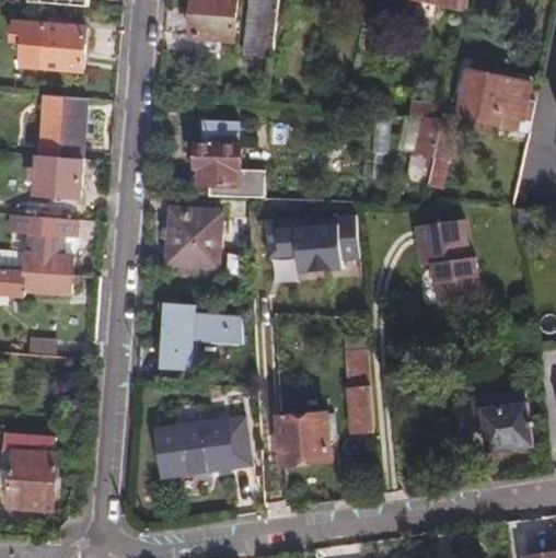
[(193,0),(192,31),(234,34),(235,0),(193,0)]
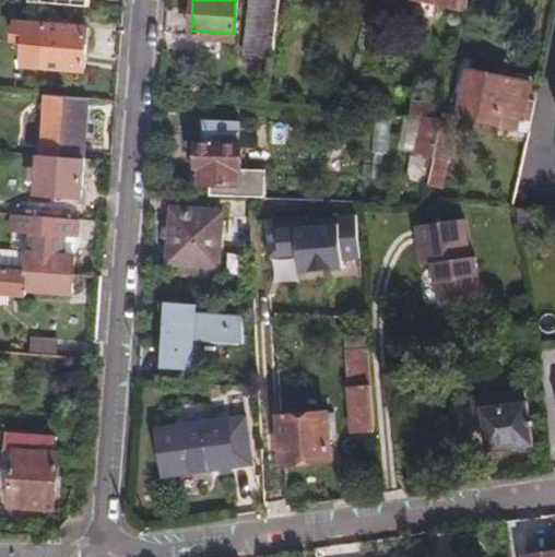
[(270,59),(275,0),(248,0),(243,57),(270,59)]
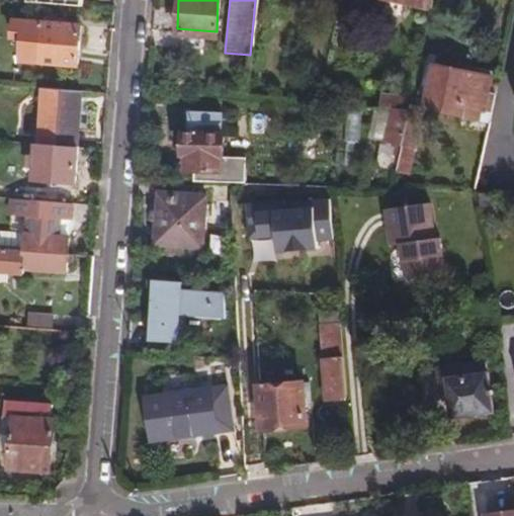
[(391,0),(431,9),(433,0),(391,0)]
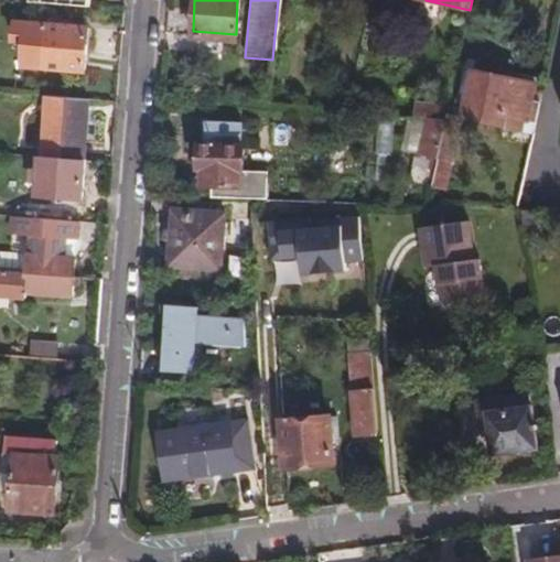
[(22,65),(85,68),(87,25),(14,21),(13,40),(23,40),(22,65)]
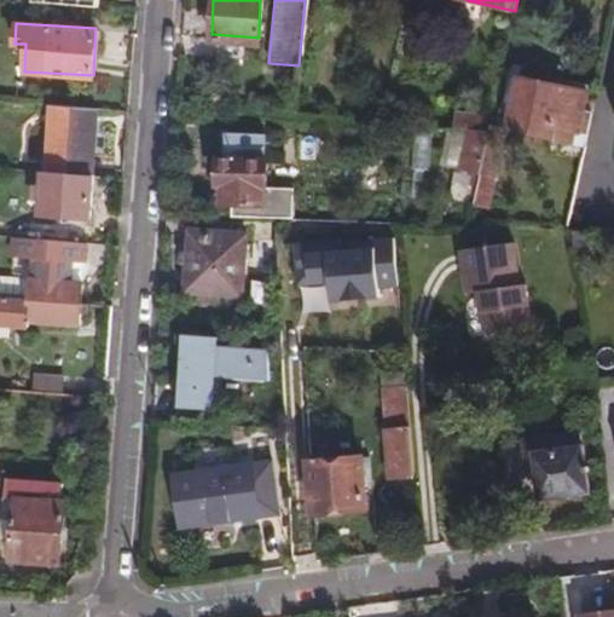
[(588,133),(595,99),(586,97),(588,91),(517,76),(507,128),(551,138),(554,126),(588,133)]
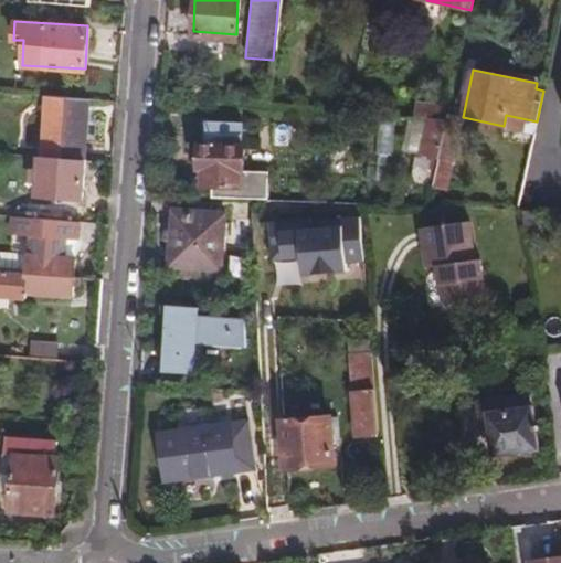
[(83,160),(88,98),(46,95),(41,156),(83,160)]
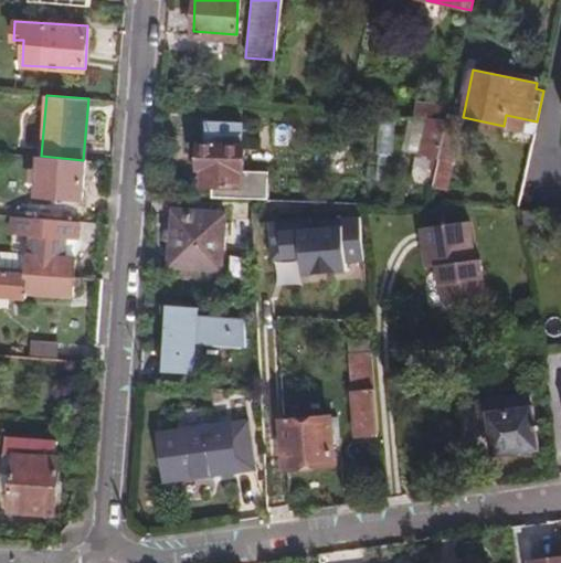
[(358,97),(358,110),(410,115),(411,102),(358,97)]
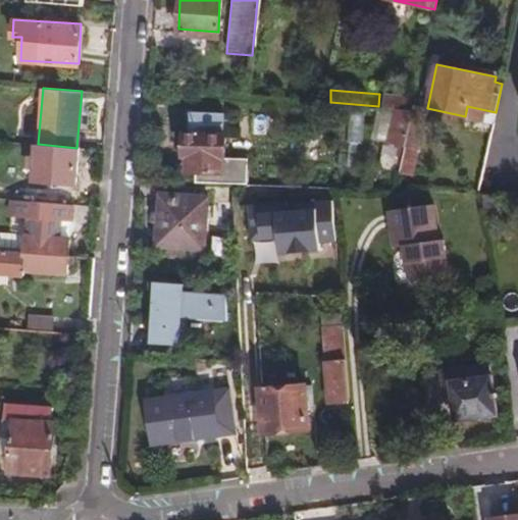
[(412,104),(413,96),(379,94),(378,106),(393,107),(411,108),(412,104)]
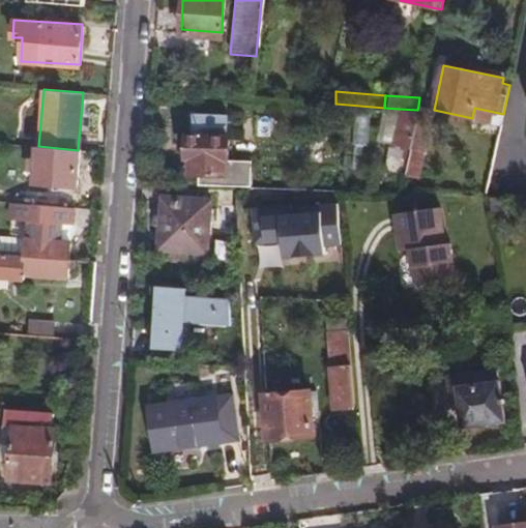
[(428,125),(434,110),(418,106),(417,110),(414,122),(428,125)]
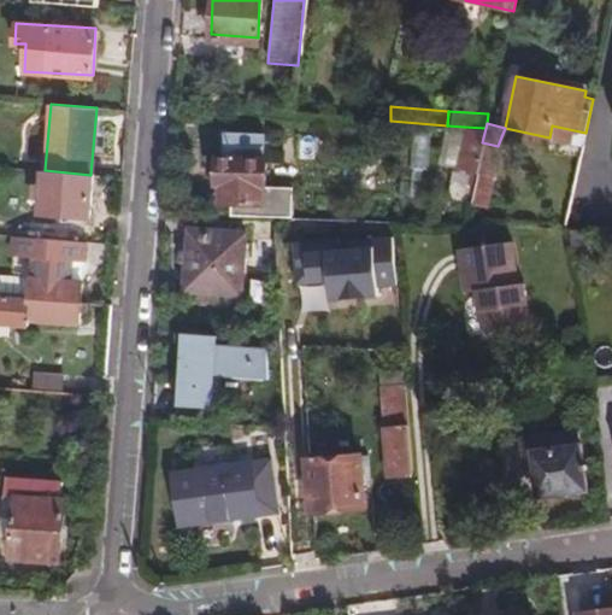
[(549,138),(582,146),(586,133),(552,126),(549,138)]
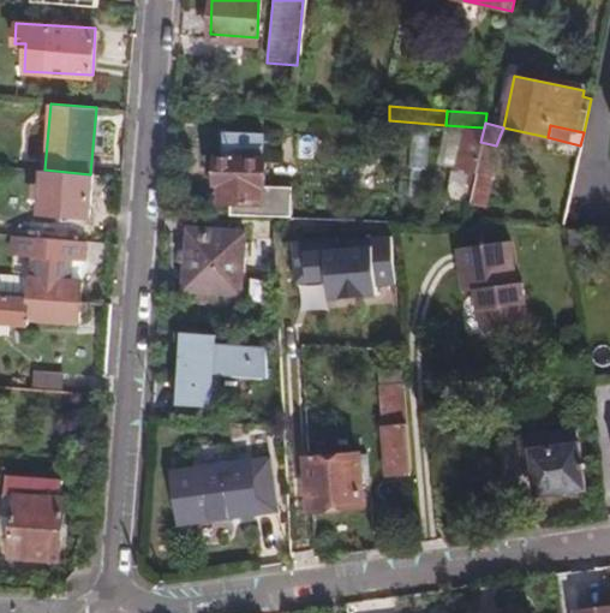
[(474,171),(480,142),(484,128),(462,126),(454,165),(474,171)]
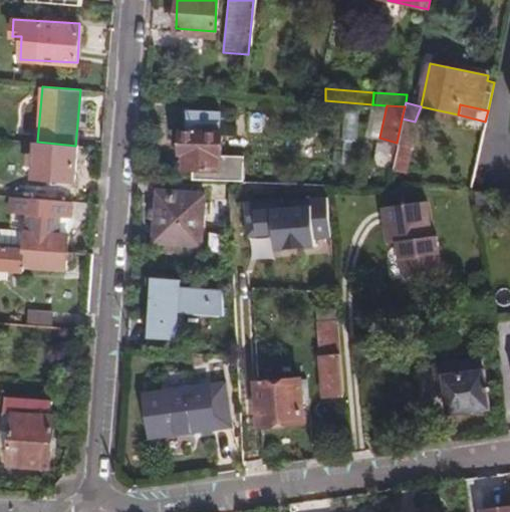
[(192,169),(192,180),(225,181),(242,182),(243,155),(220,154),(221,133),(218,133),(219,111),(186,110),(185,132),(180,132),(179,153),(185,153),(184,169),(192,169)]
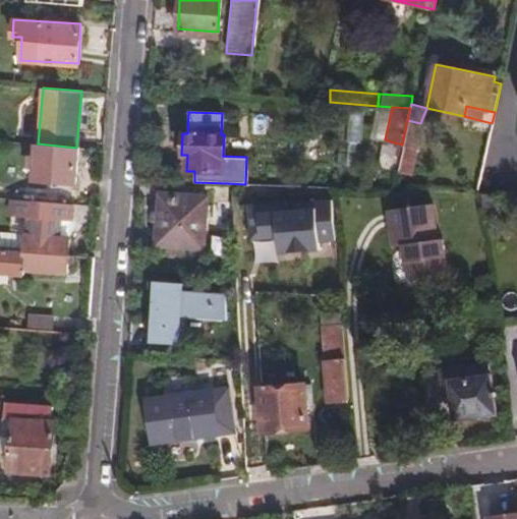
[(414,149),(420,123),(407,120),(402,145),(402,146),(414,149)]
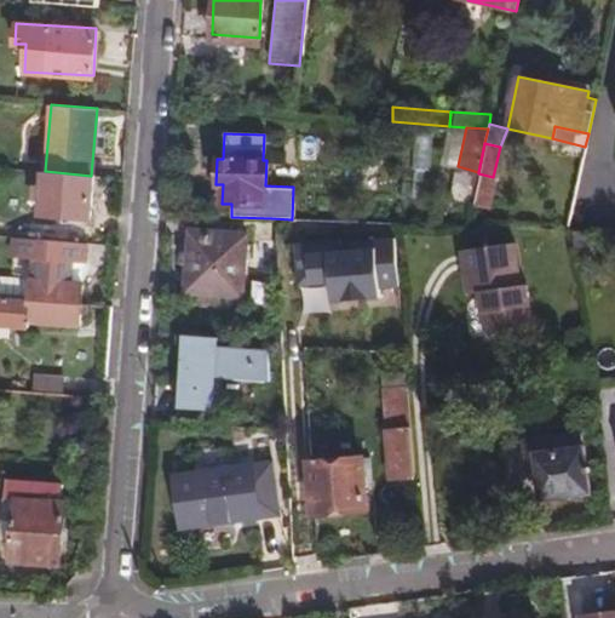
[(88,215),(91,176),(45,171),(44,184),(35,183),(35,193),(41,193),(40,211),(88,215)]
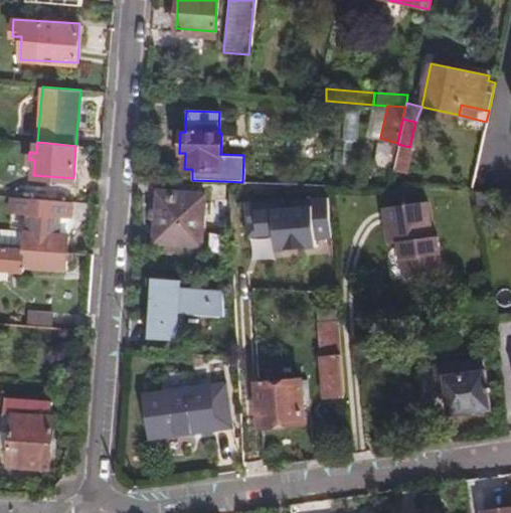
[(397,144),(391,170),(402,172),(409,147),(397,144)]
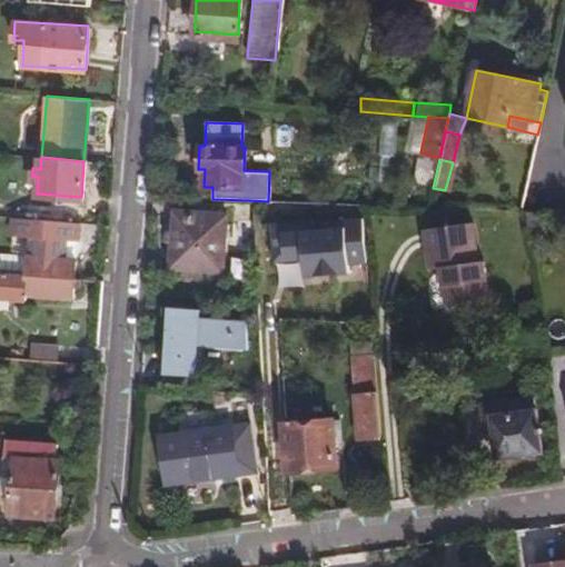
[(220,269),(225,214),(174,210),(169,265),(220,269)]
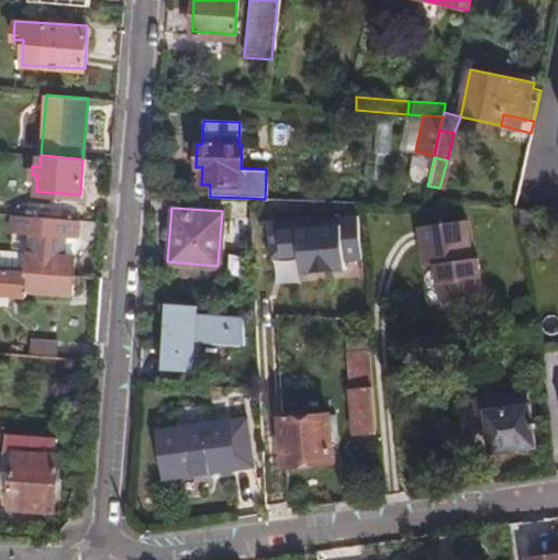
[(30,216),(26,254),(64,257),(66,236),(80,237),(81,222),(30,216)]
